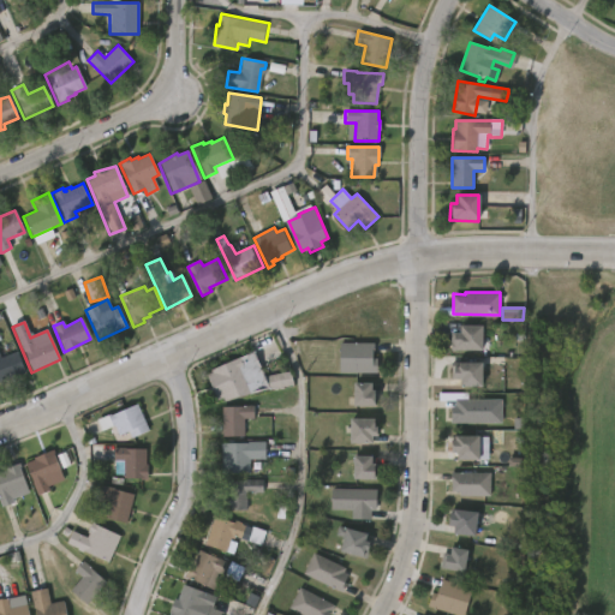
[(481,323),(481,338),(490,338),(490,356),(481,356),(482,348),(459,348),(459,350),(452,350),(452,332),(459,332),(459,323),(481,323)]
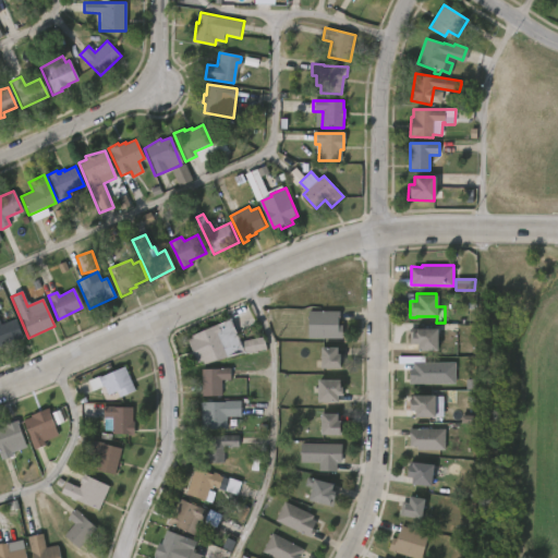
[(338,312),(337,324),(341,324),(341,338),(306,337),(307,310),(338,311),(338,312)]
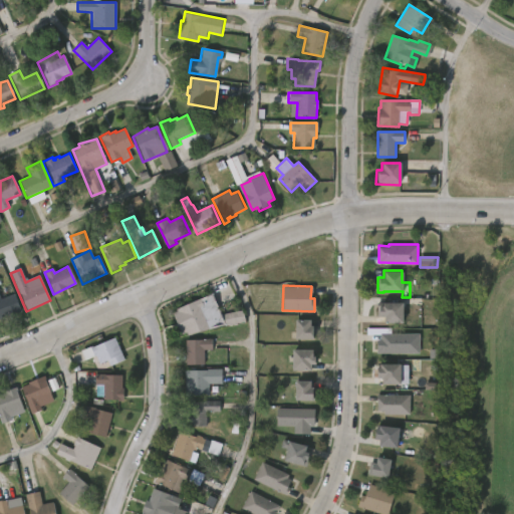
[(212,293),(221,315),(242,311),(245,322),(187,335),(175,310),(212,293)]
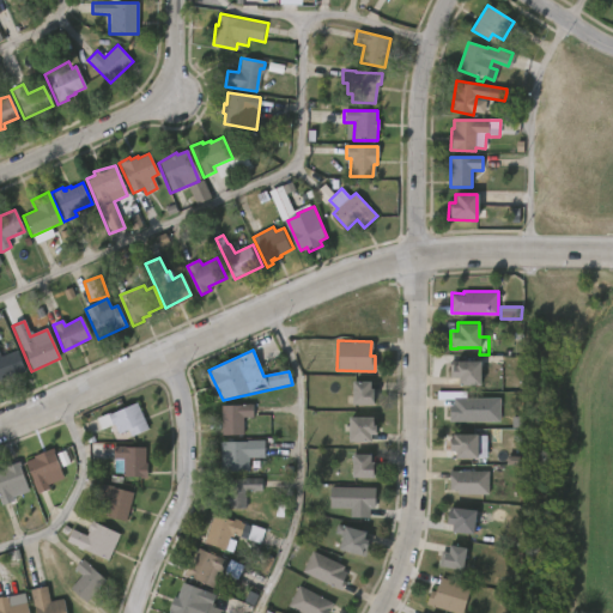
[(0,356),(16,351),(23,371),(0,380),(0,356)]
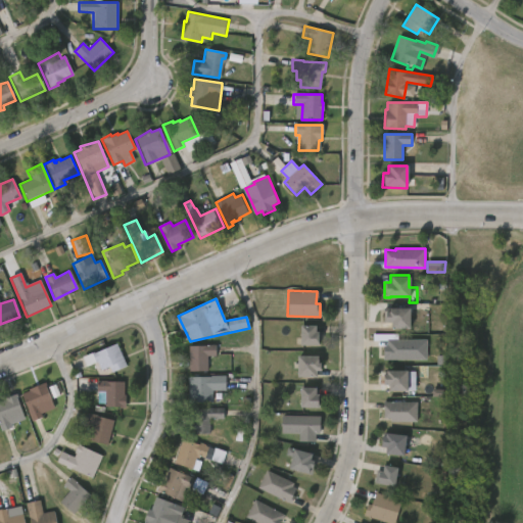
[(408,307),(408,327),(385,327),(386,321),(384,321),(384,310),(387,310),(388,306),(408,307)]
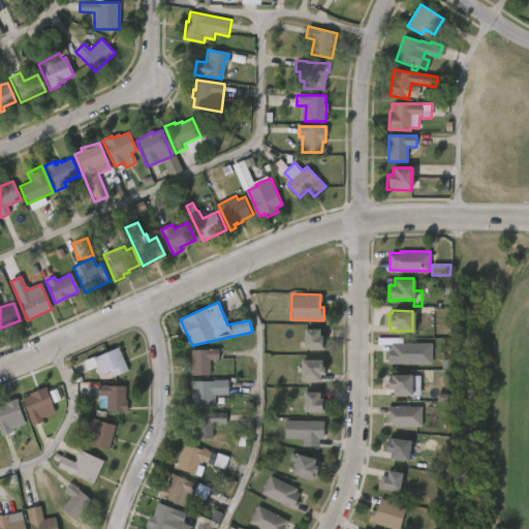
[(318,330),(318,334),(320,334),(320,347),(302,347),(303,328),(318,328),(318,330)]
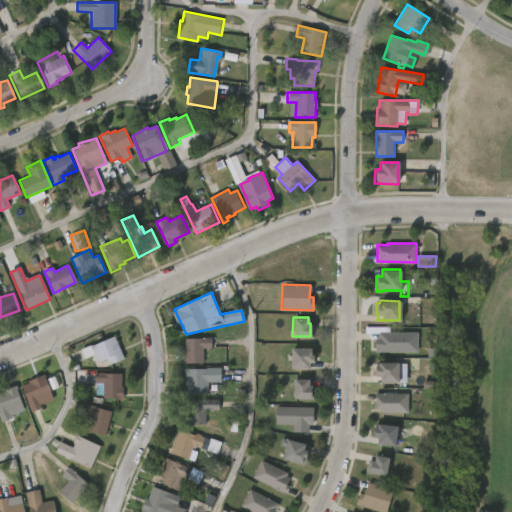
[(416,352),(375,352),(375,339),(378,339),(378,333),(417,333),(416,352)]
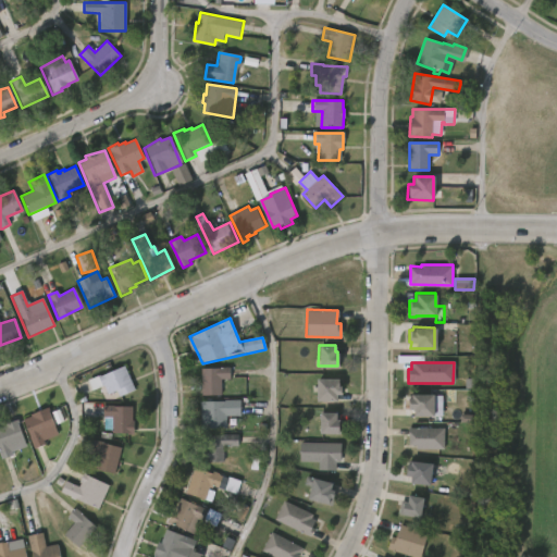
[(123,364),(134,388),(119,396),(115,390),(108,394),(103,384),(101,385),(97,376),(123,364)]
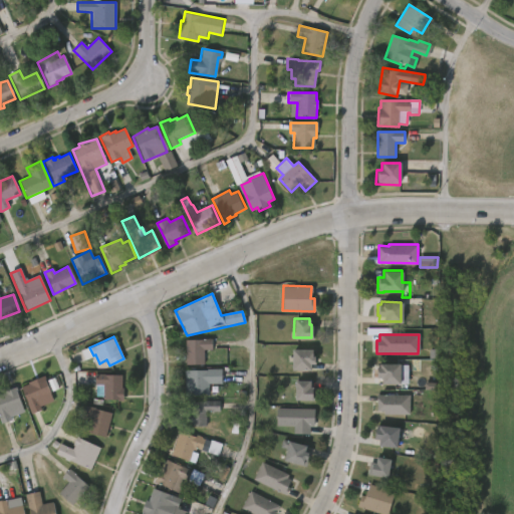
[(212,338),(211,349),(203,349),(202,364),(184,364),(184,339),(212,338)]
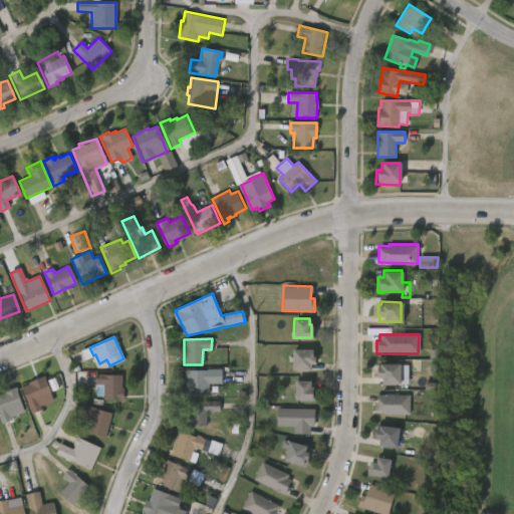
[(311,349),(311,354),(313,354),(313,362),(310,362),(310,368),(290,368),(291,348),(311,349)]
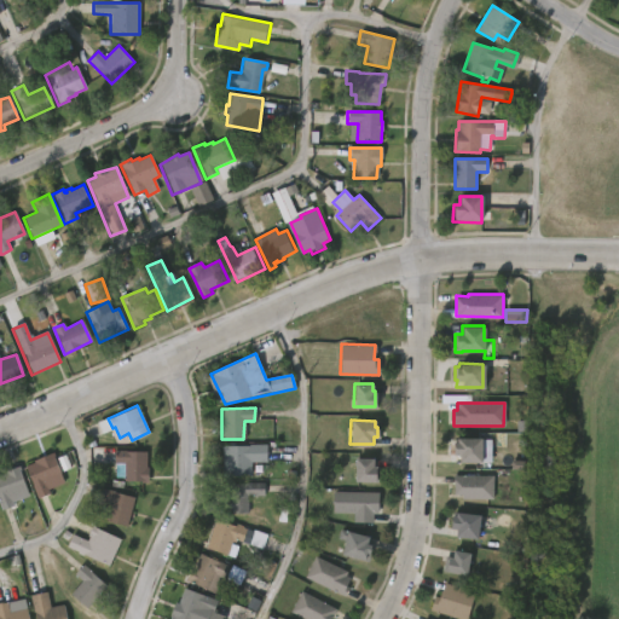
[(486,438),(486,460),(456,461),(456,455),(452,455),(452,441),(456,441),(457,437),(486,438)]
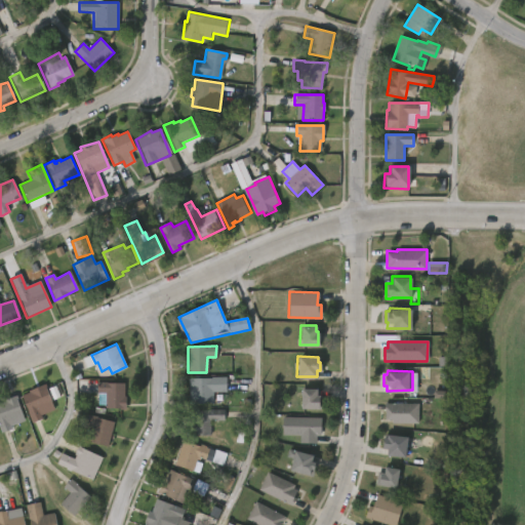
[(198,375),(198,377),(226,376),(226,390),(211,390),(211,403),(189,403),(189,377),(198,375)]
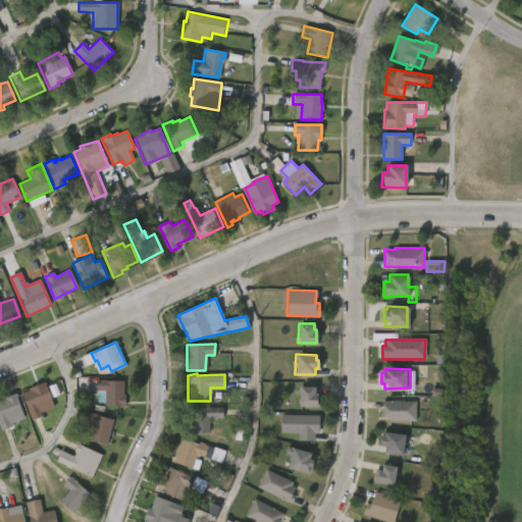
[(105,379),(123,379),(122,395),(124,395),(124,406),(104,405),(104,389),(96,389),(96,378),(105,379)]
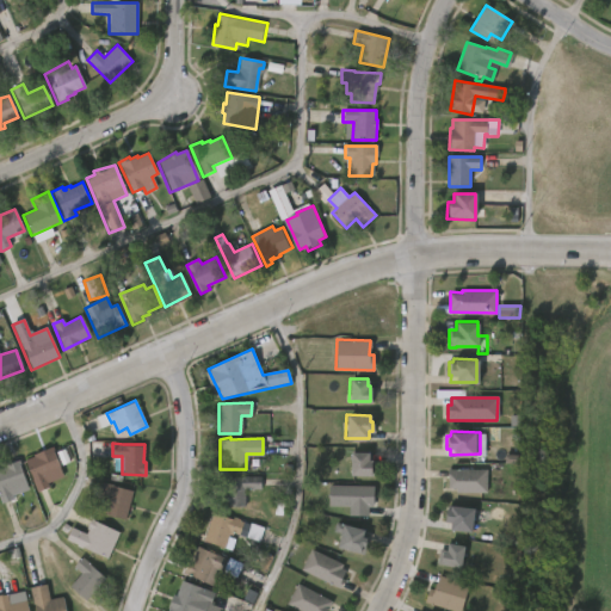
[(37,491),(25,460),(34,456),(32,454),(51,446),(62,474),(47,481),(48,486),(37,491)]
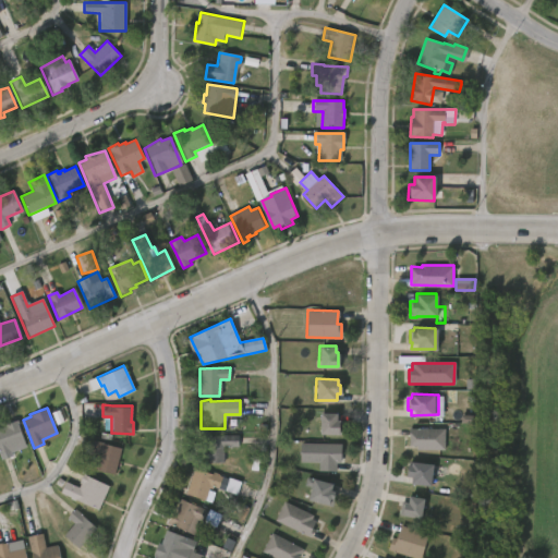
[(338,425),(338,434),(318,433),(319,412),(336,412),(336,419),(339,419),(338,425)]
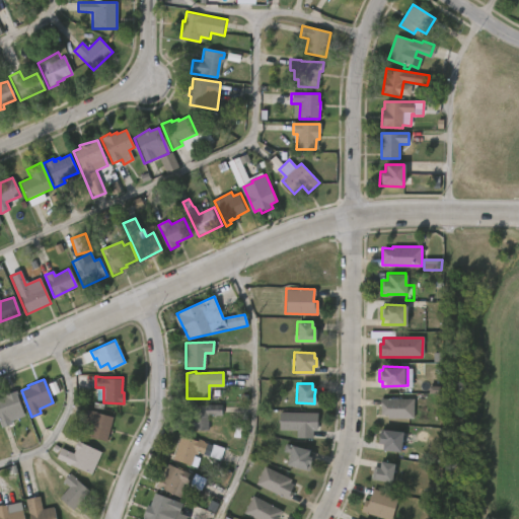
[(5,425),(0,427),(0,396),(15,390),(22,410),(7,415),(10,423),(5,425)]
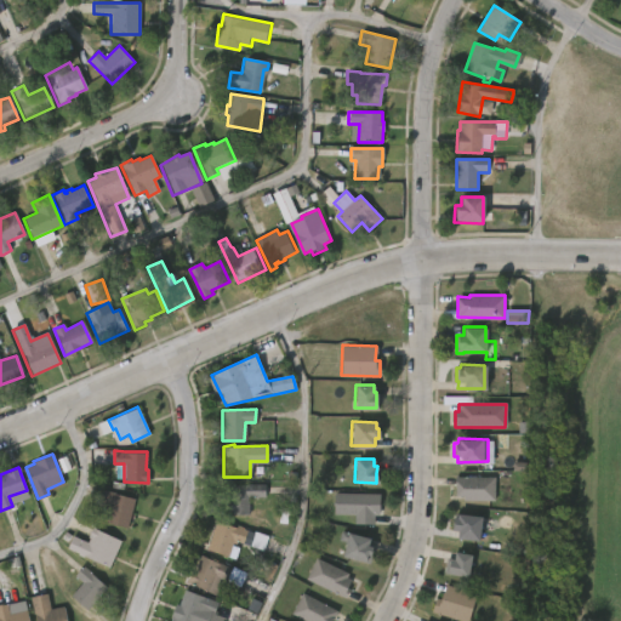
[(495,478),(495,501),(465,501),(465,496),(455,496),(455,478),(495,478)]
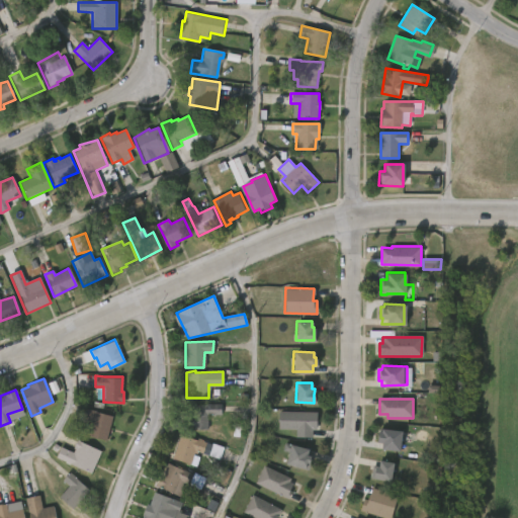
[(233,405),(233,415),(207,414),(207,430),(188,430),(189,404),(221,405),(221,401),(233,401),(233,405)]
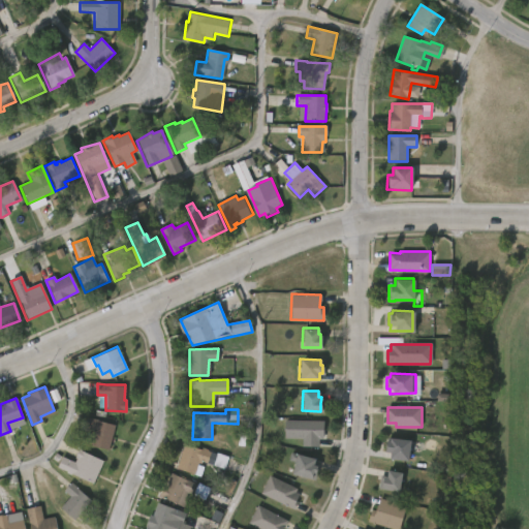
[(111,440),(107,450),(90,445),(94,431),(84,428),(87,417),(115,426),(111,440)]
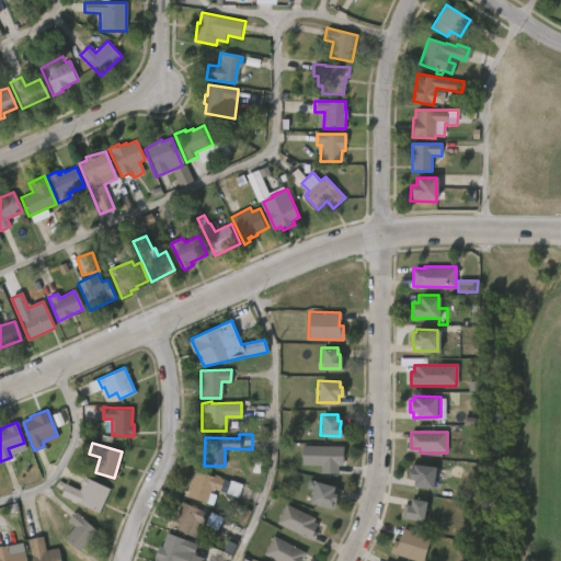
[(338,465),(338,474),(320,474),(320,465),(300,465),(301,445),(343,446),(342,466),(338,465)]
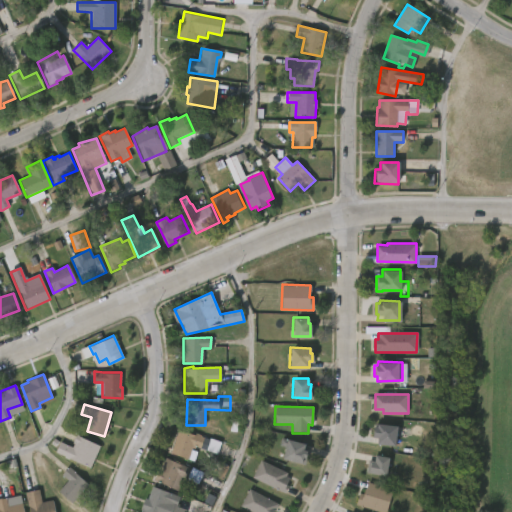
[(396,427),(393,446),(372,443),(373,437),(371,437),(372,426),(375,427),(375,423),(396,427)]
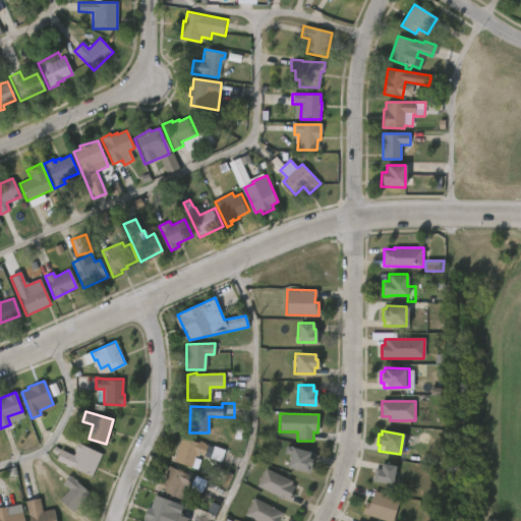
[(181,437),(197,442),(197,440),(205,442),(204,444),(212,445),(208,456),(200,453),(199,456),(194,455),(190,466),(173,461),(181,437)]
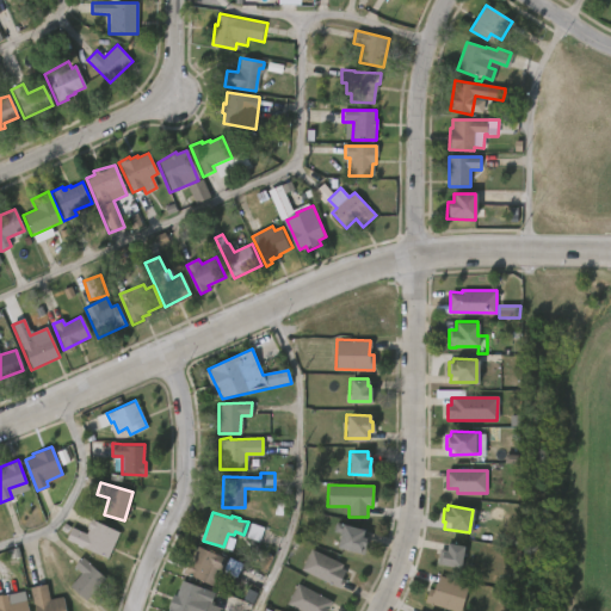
[(121,532),(107,560),(67,539),(68,536),(60,532),(63,524),(86,534),(92,519),(121,532)]
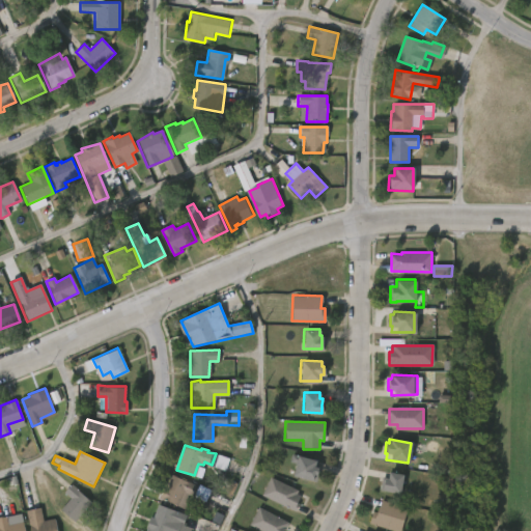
[(315,474),(314,474),(312,480),(291,475),(295,465),(289,463),(291,453),(315,459),(314,466),(317,467),(315,474)]
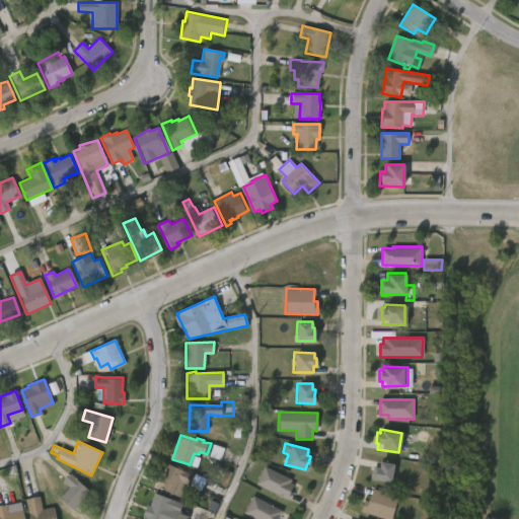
[(373,480),(391,484),(395,464),(377,461),(373,480)]
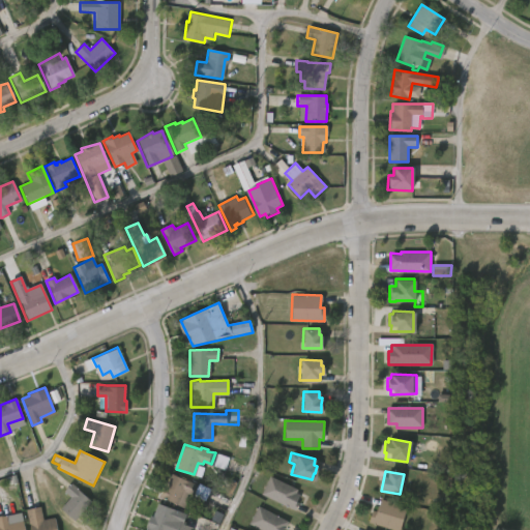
[(196,495),(194,495),(187,509),(160,498),(171,474),(199,487),(196,495)]
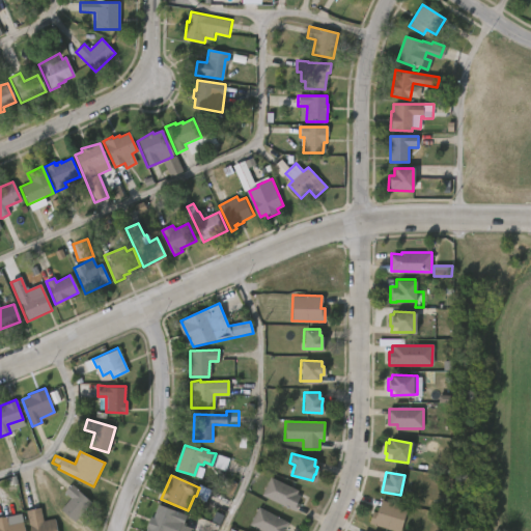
[(299,512),(264,496),(273,477),(301,491),(299,495),(304,497),(299,506),(301,507),(299,512)]
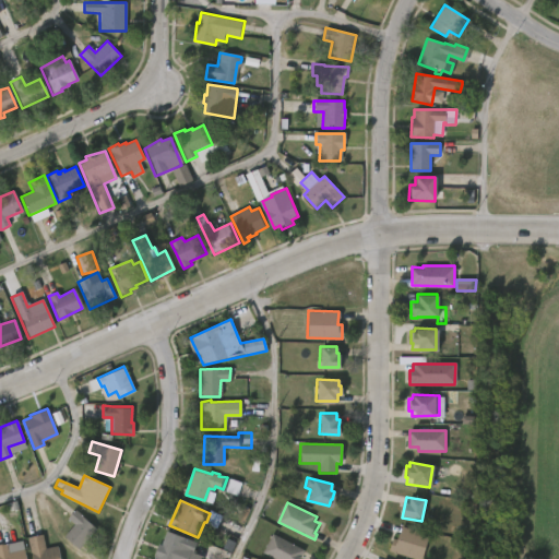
[(82,548),(80,549),(66,537),(76,524),(70,519),(78,511),(98,528),(82,548)]
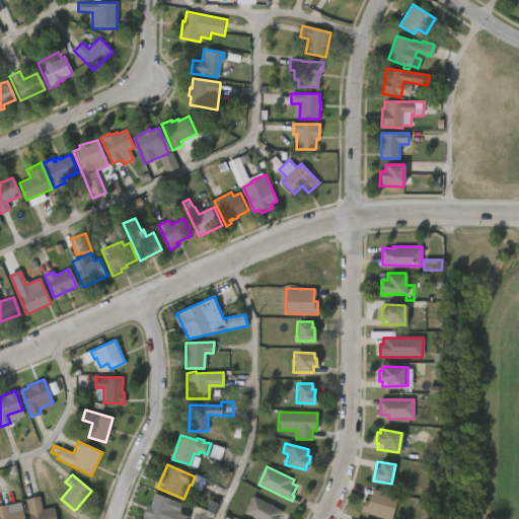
[(397,496),(390,518),(386,518),(360,512),(364,499),(369,500),(372,489),(397,496)]
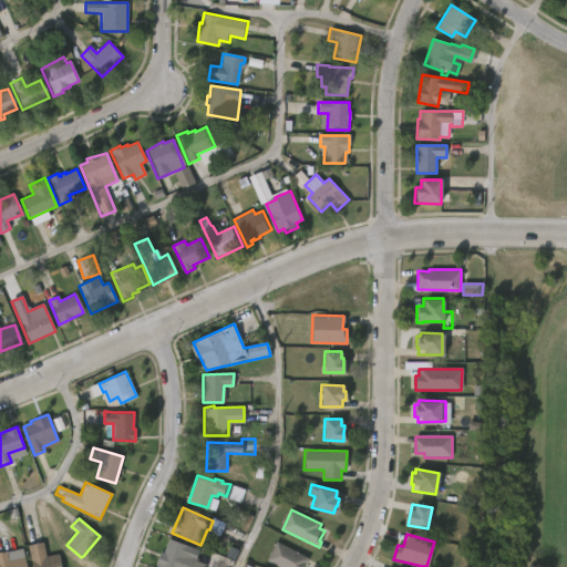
[(167,538),(197,549),(194,560),(184,556),(179,566),(165,566),(156,564),(158,557),(161,557),(167,538)]
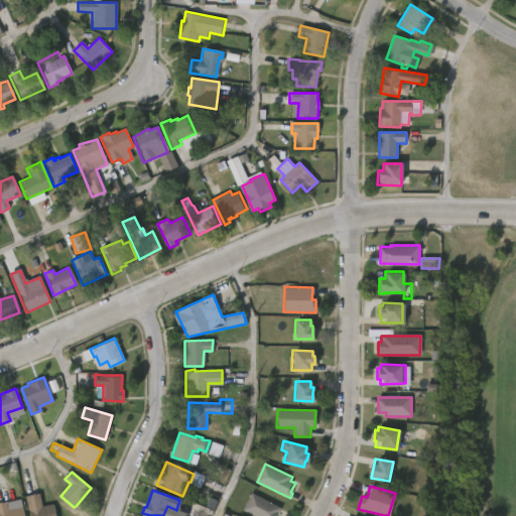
[(38,493),(41,507),(52,504),(54,515),(28,515),(24,496),(38,493)]
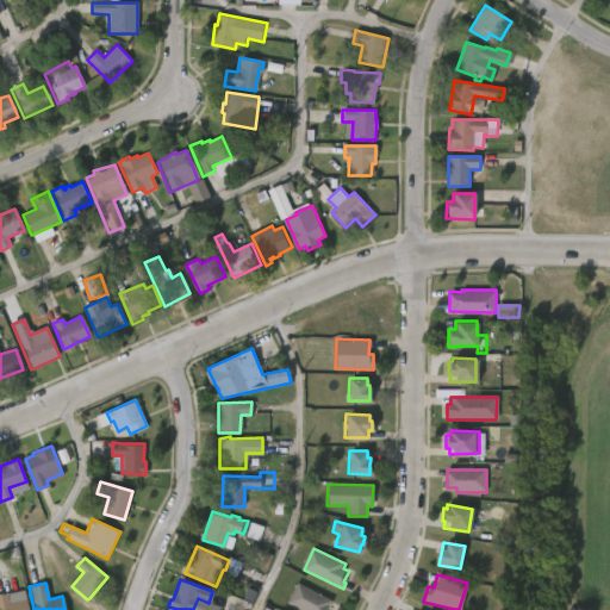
[(330,609),(298,609),(288,604),(300,583),(335,602),(330,609)]
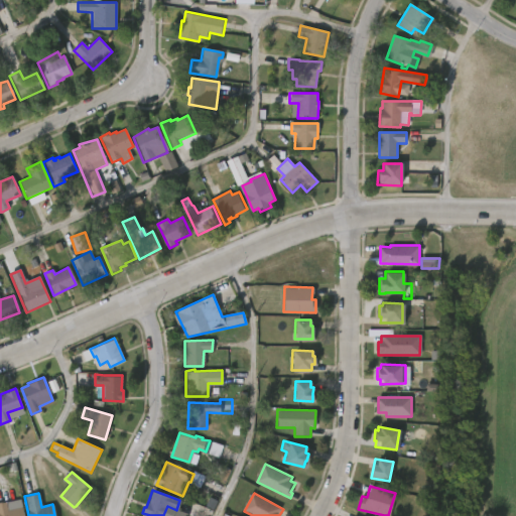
[(5,503),(7,510),(21,506),(23,515),(0,515),(0,502),(5,501),(5,503)]
